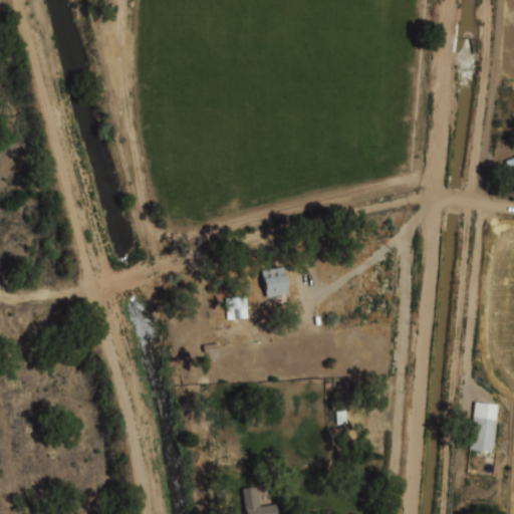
[(505,161),(513,157),(513,189),(508,174),(509,173),(505,161)]
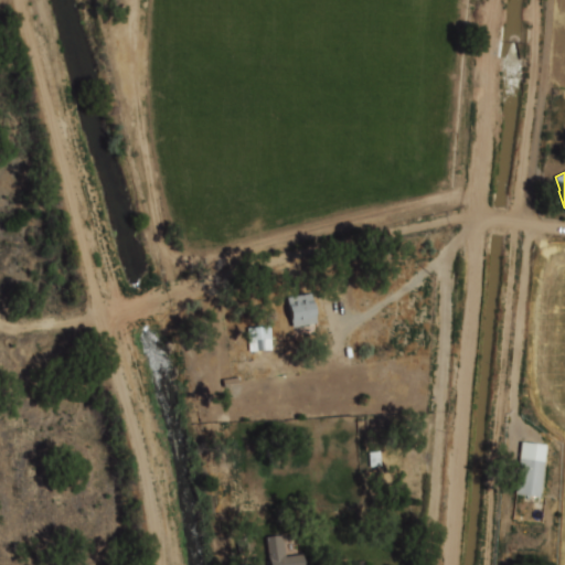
[(291,299),(315,292),(321,315),(297,321),(291,299)]
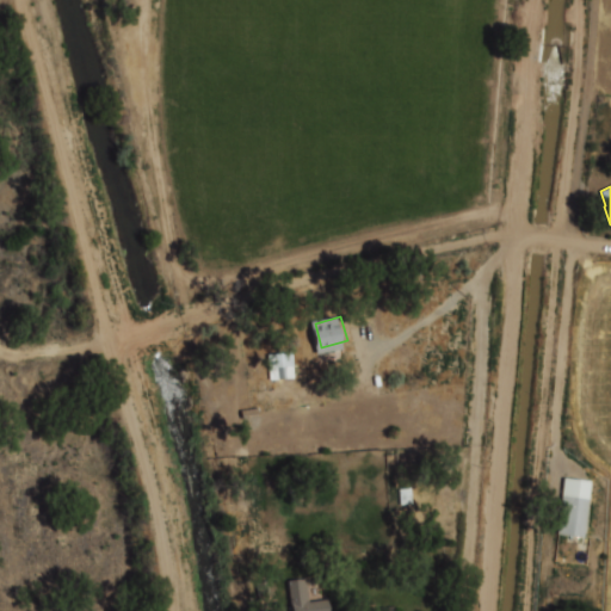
[(271,356),(295,353),(297,377),(272,380),(271,356)]
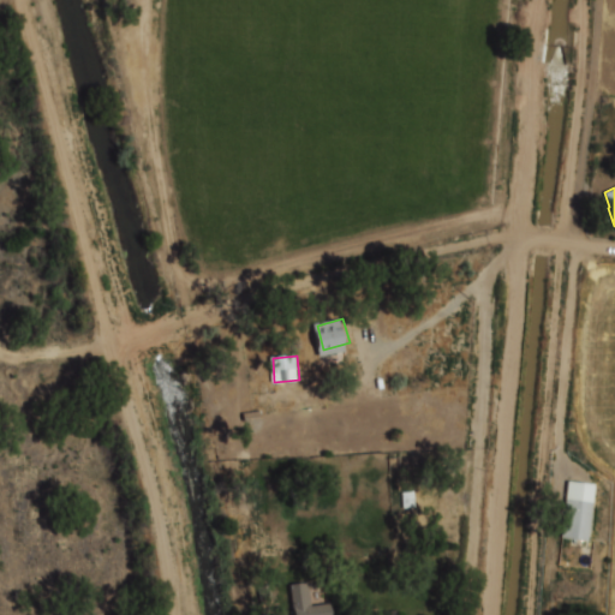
[(567,482),(593,485),(585,541),(559,537),(567,482)]
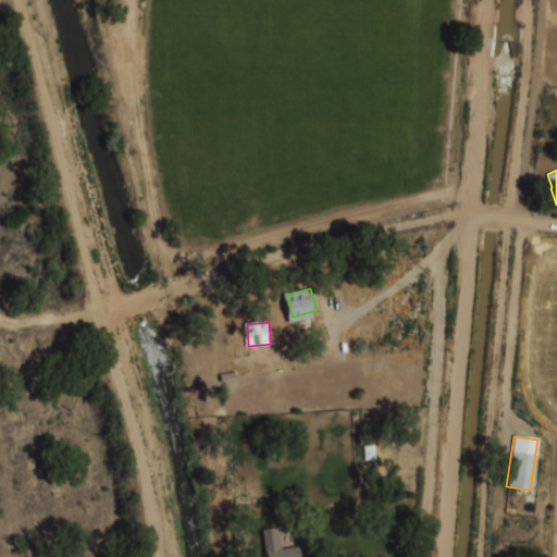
[(270,556),(268,532),(277,530),(280,552),(304,548),(304,556),(270,556)]
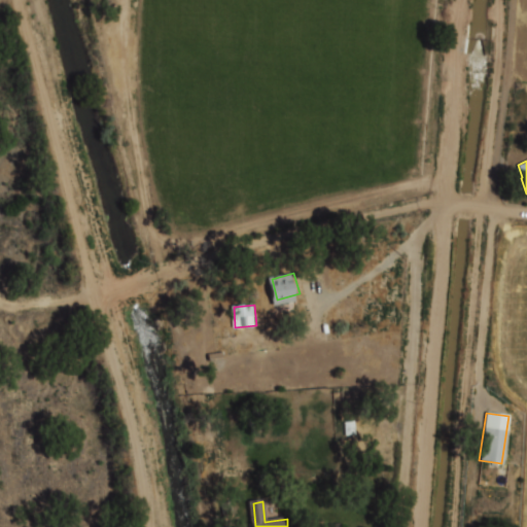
All buildings are outlined.
